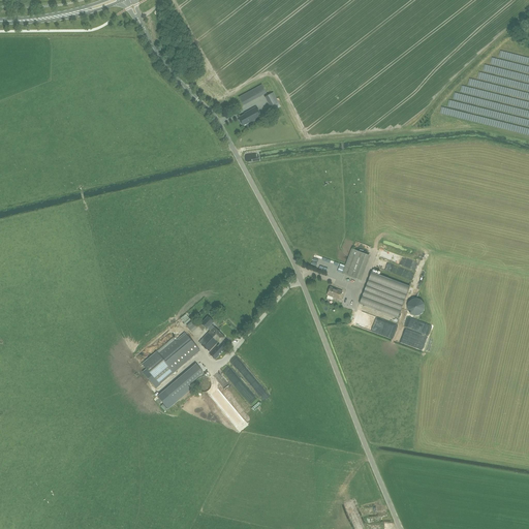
[(259,93),(269,87),(266,83),(256,88),(259,93)]
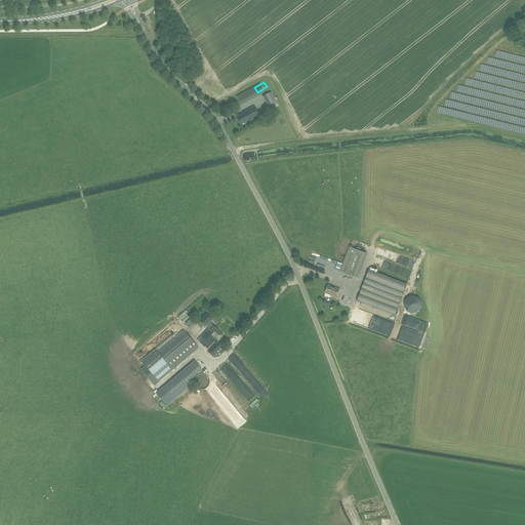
[(254,97),(250,90),(245,92),(249,99),(254,97)]
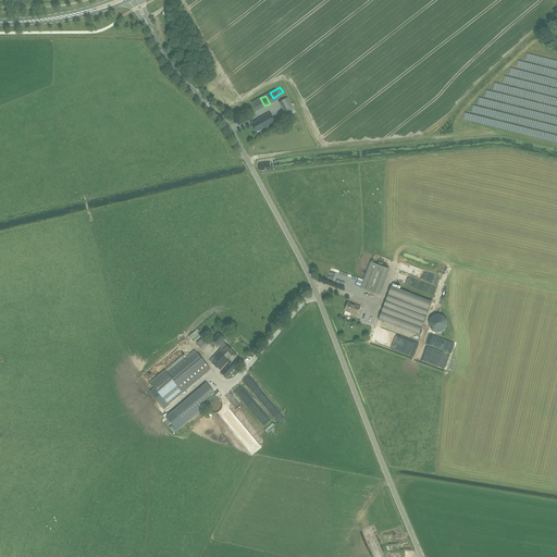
[(279,103),(282,109),(289,104),(286,99),(279,103)]
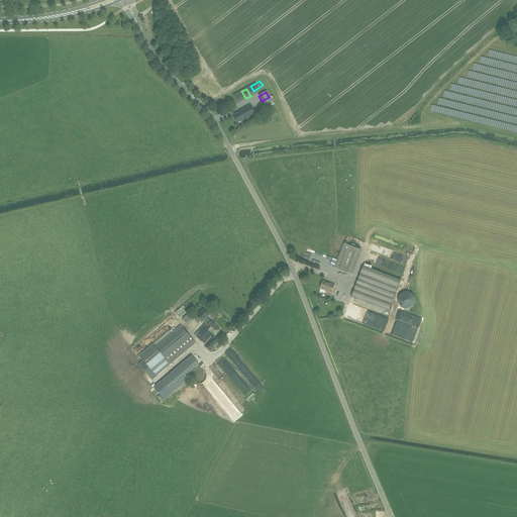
[(232,115),(236,123),(243,120),(243,121),(255,115),(249,105),(238,111),(239,112),(232,115)]
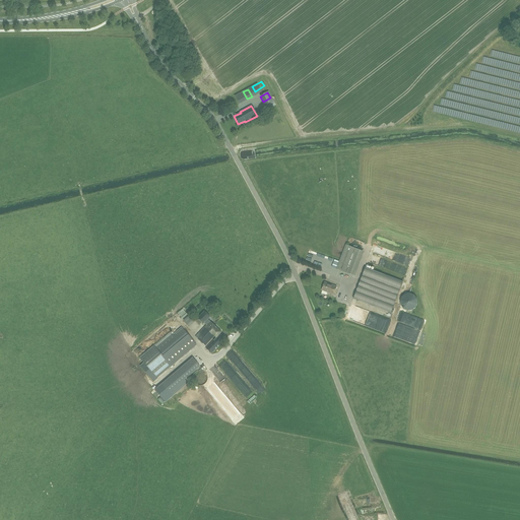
[(361,249),(365,240),(350,235),(346,244),(352,246),(353,245),(359,247),(359,248),(361,249)]
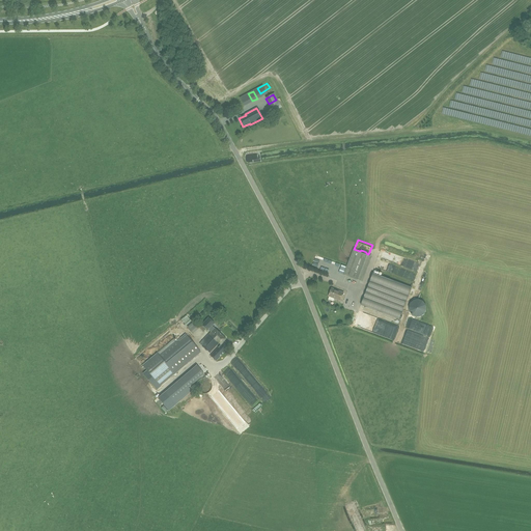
[(361,281),(370,257),(354,250),(344,275),(361,281)]
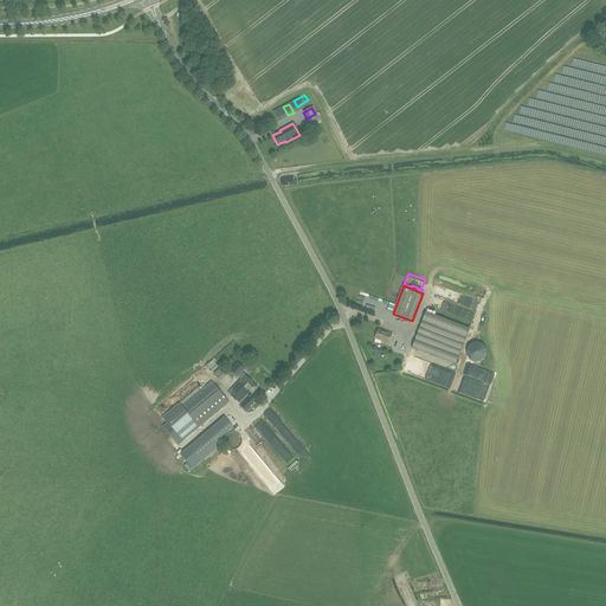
[(439,317),(426,313),(420,329),(412,348),(456,365),(463,346),(469,330),(438,318),(439,317)]
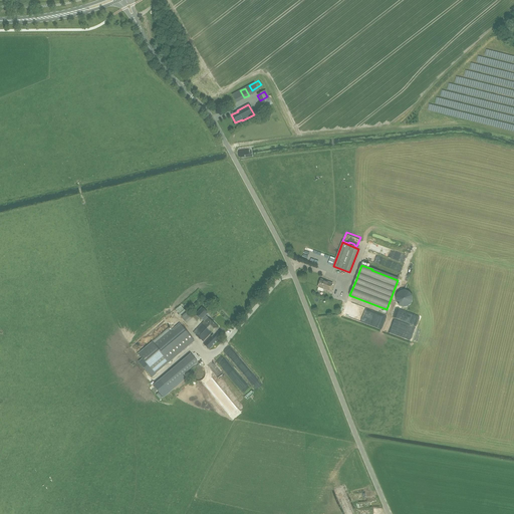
[(333,284),(321,279),(318,287),(330,292),(333,284)]
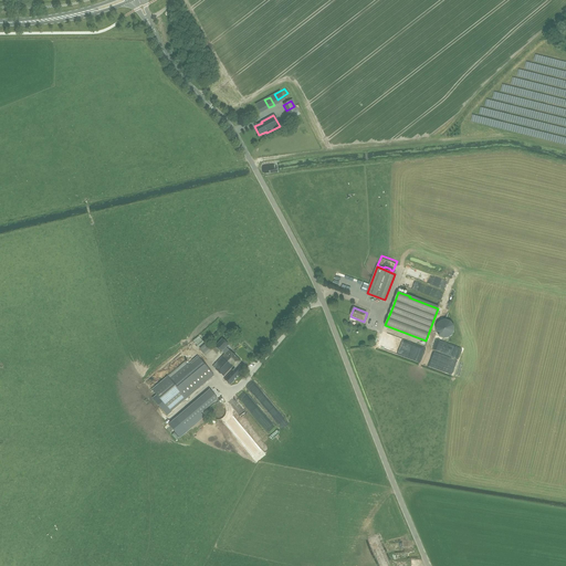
[(232,366),(234,367),(240,362),(226,347),(229,345),(222,339),(216,347),(221,353),(222,352),(224,354),(212,367),(222,377),(232,366)]
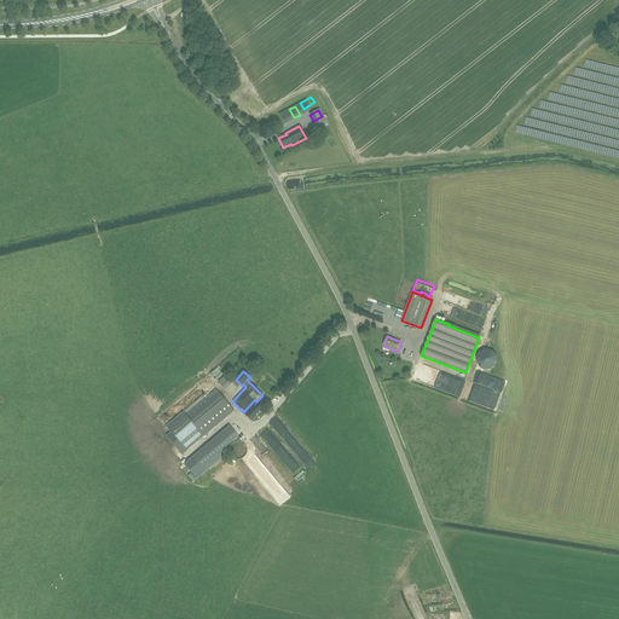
[(227,375),(219,382),(223,387),(231,380),(227,375)]
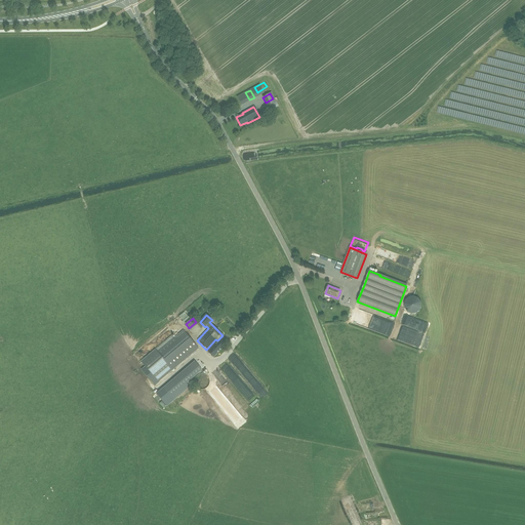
[(146,367),(142,370),(155,386),(158,382),(158,381),(198,348),(184,330),(173,339),(172,336),(142,362),(146,367)]
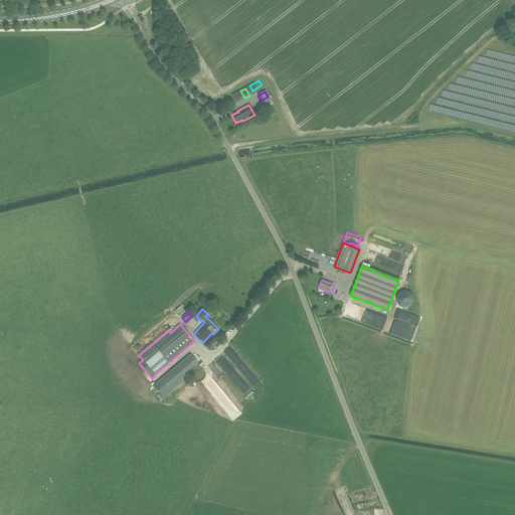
[(218,330),(218,329),(213,334),(203,345),(208,350),(221,337),(216,332),(218,330)]
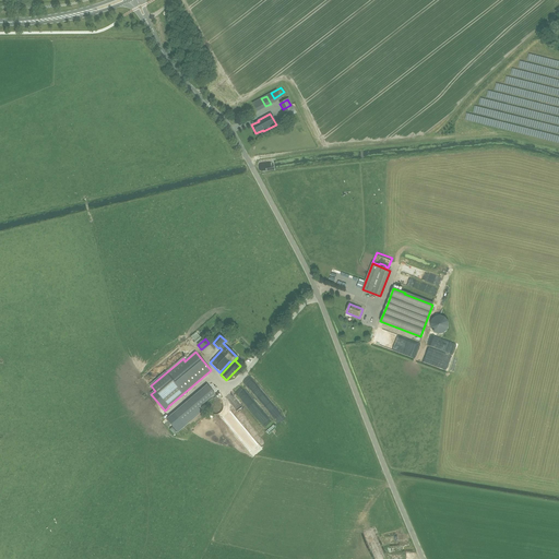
[(206,400),(217,388),(207,379),(197,390),(206,400)]
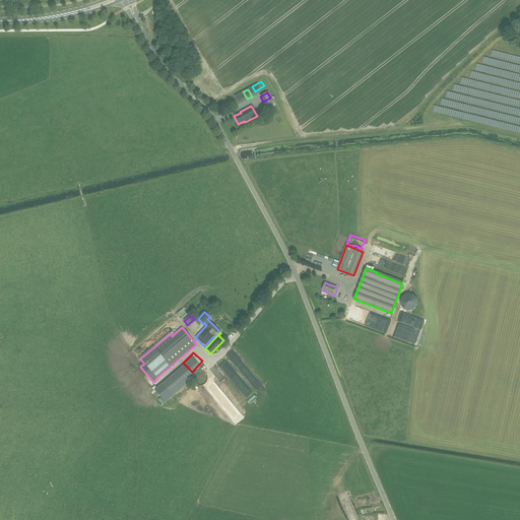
[(213,373),(237,403),(243,398),(219,368),(213,373)]
